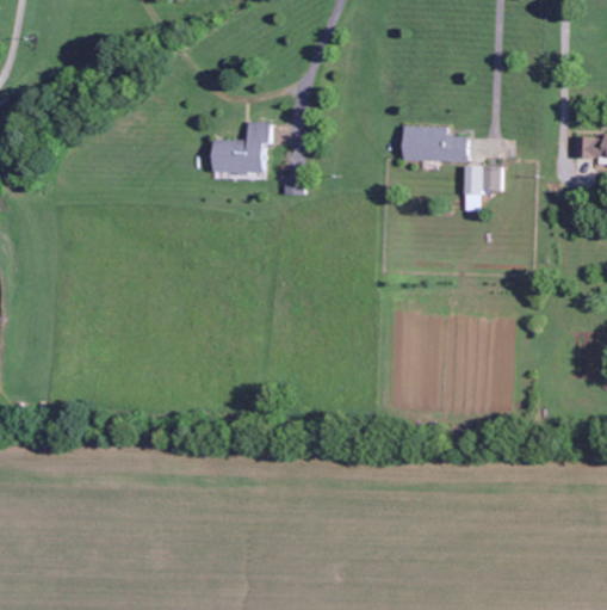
[(211,139),(210,171),(261,173),(262,143),(268,143),(270,122),(246,121),(246,140),(211,139)]
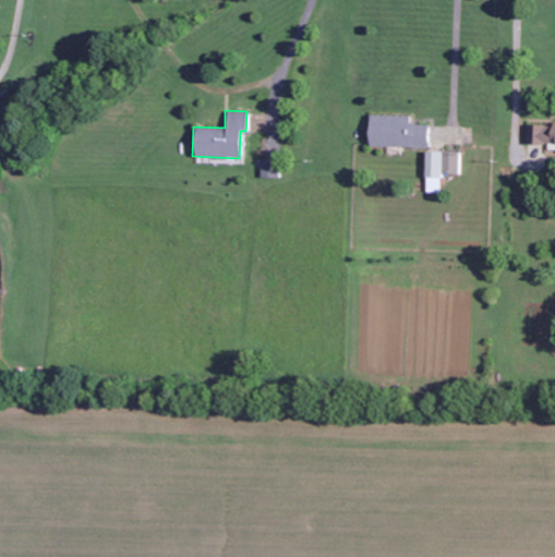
[(426,147),(426,124),(407,123),(407,116),(368,114),(366,146),(426,147)]
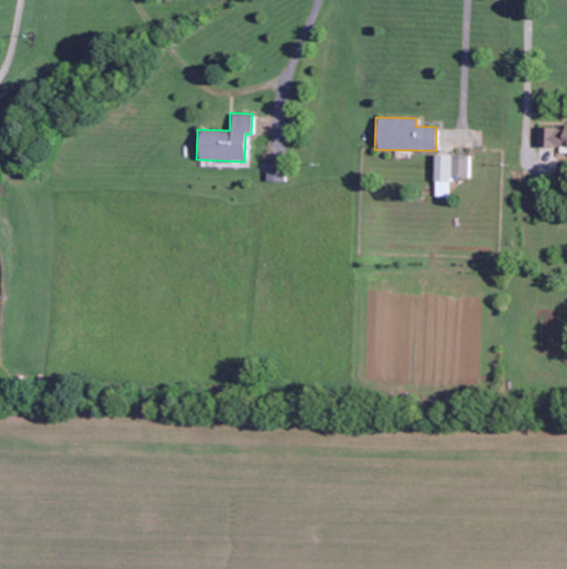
[(566,126),(536,125),(536,146),(566,146),(566,126)]
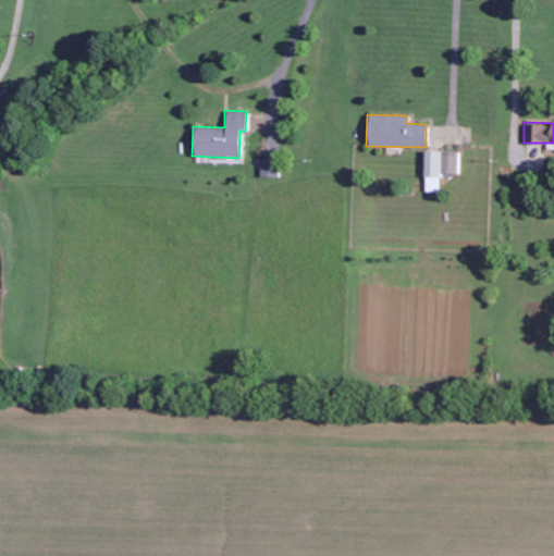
[(457,152),(423,151),(422,185),(434,185),(435,173),(456,174),(457,152)]
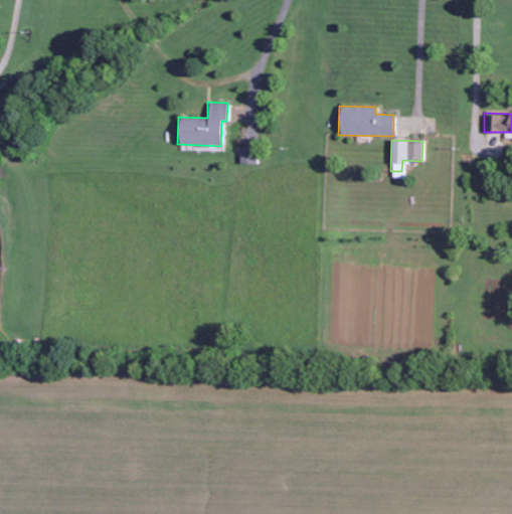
[(254,164),(254,147),(238,146),(238,163),(254,164)]
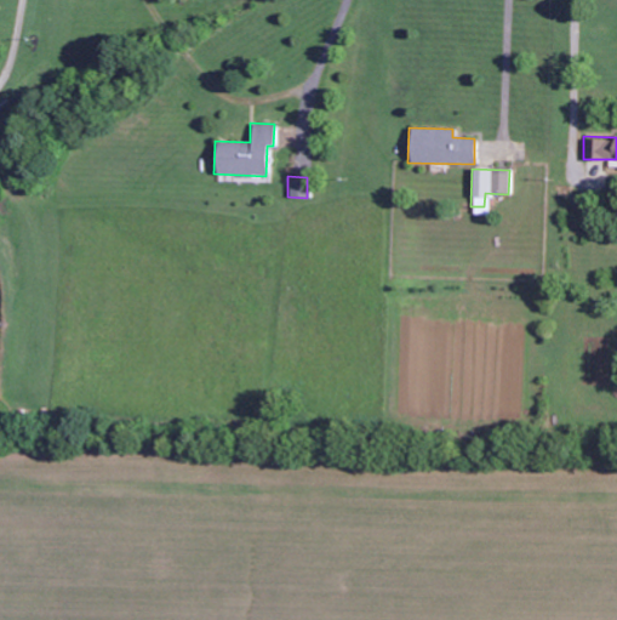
All buildings are outlined.
